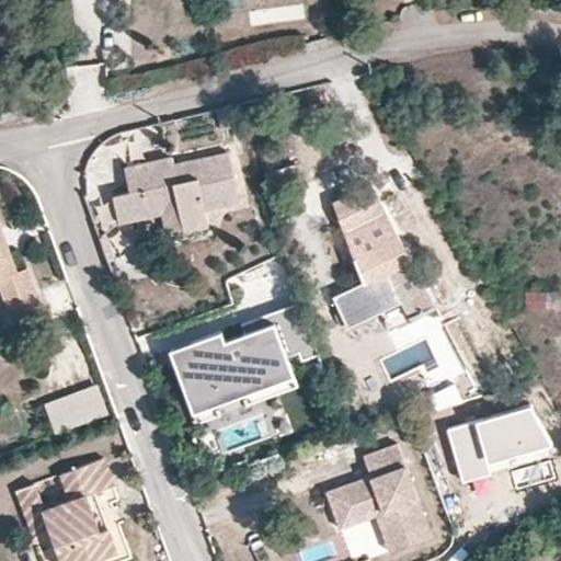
[(117,221),(162,213),(180,210),(183,227),(206,222),(204,206),(239,201),(231,152),(174,162),(174,160),(125,168),(129,191),(113,194),(117,221)]
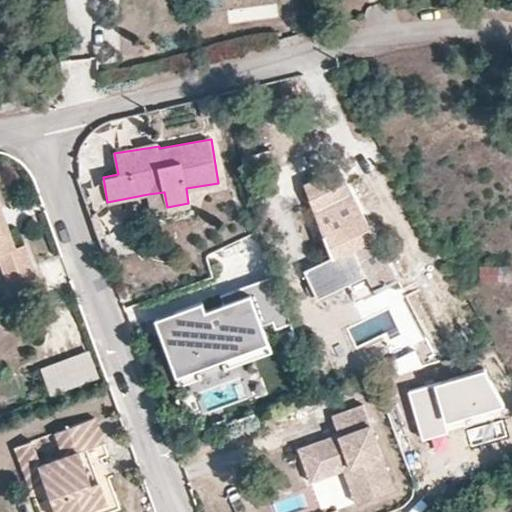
[(300,181),(329,255),(350,247),(373,290),(396,279),(374,237),(338,167),(300,181)]
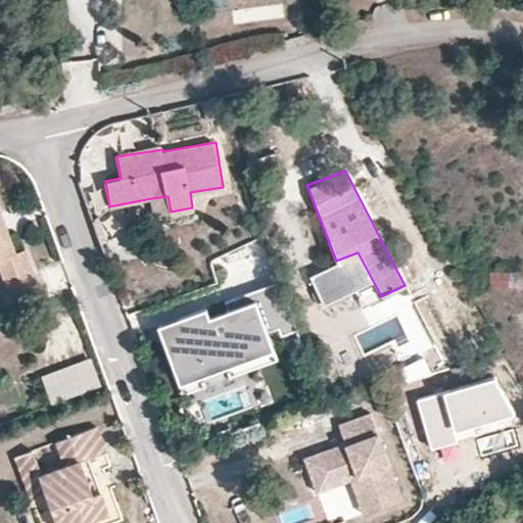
[(151,198),(154,214),(171,211),(168,196),(151,198)]
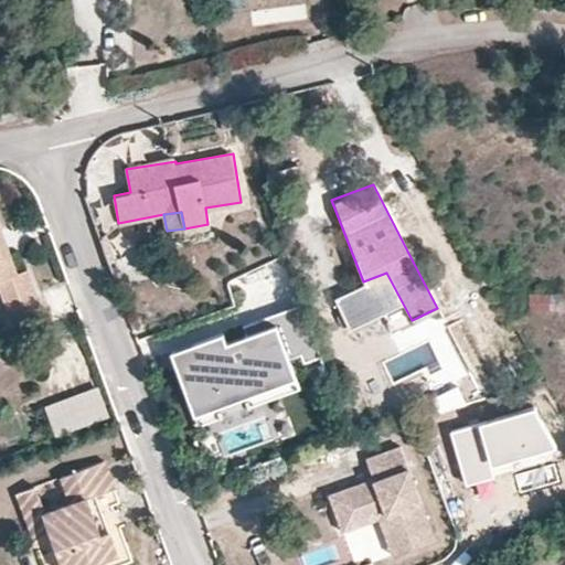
[(0,249),(1,253),(9,254),(0,227),(0,226),(0,249)]
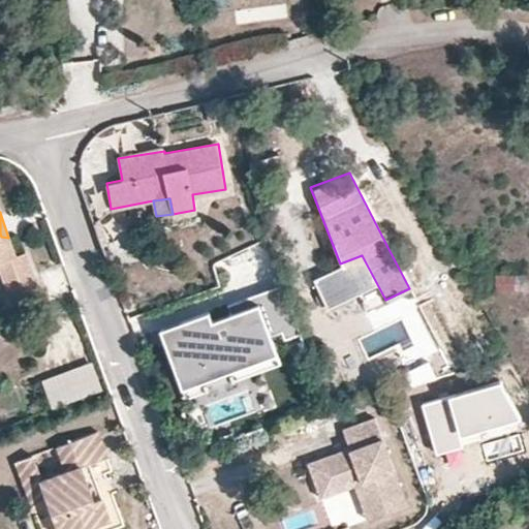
[(8,238),(1,237),(0,234),(0,212),(0,213),(0,212),(0,262),(16,257),(8,238)]
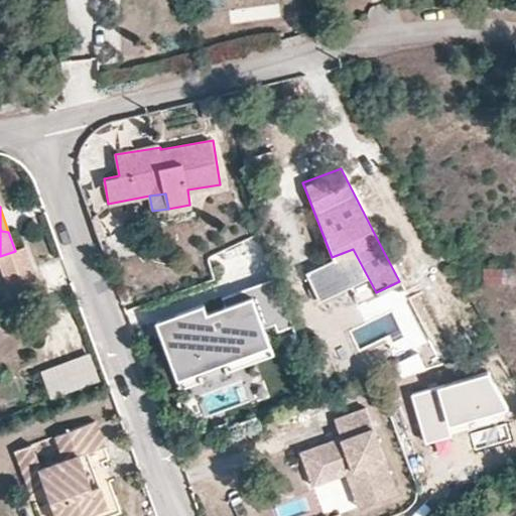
[(15,251),(21,267),(6,273),(12,293),(38,284),(25,247),(15,251)]
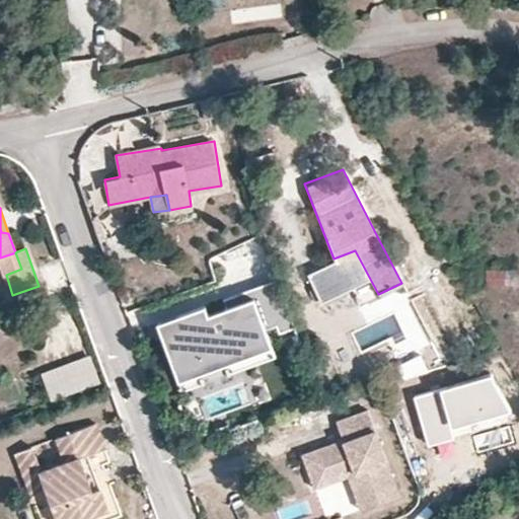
[(0,257),(0,260),(6,275),(21,269),(15,252),(0,257)]
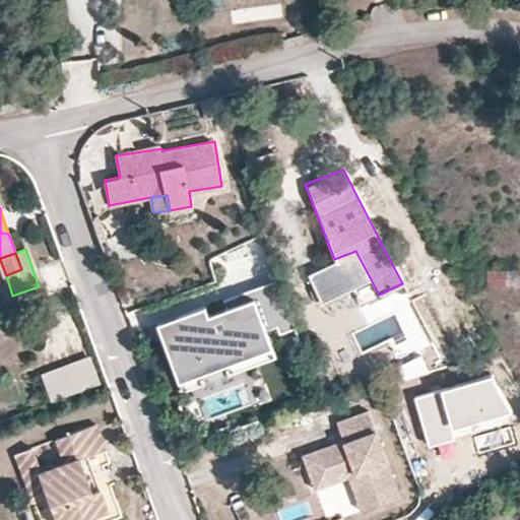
[(490,271),(491,287),(519,287),(518,270),(490,271)]
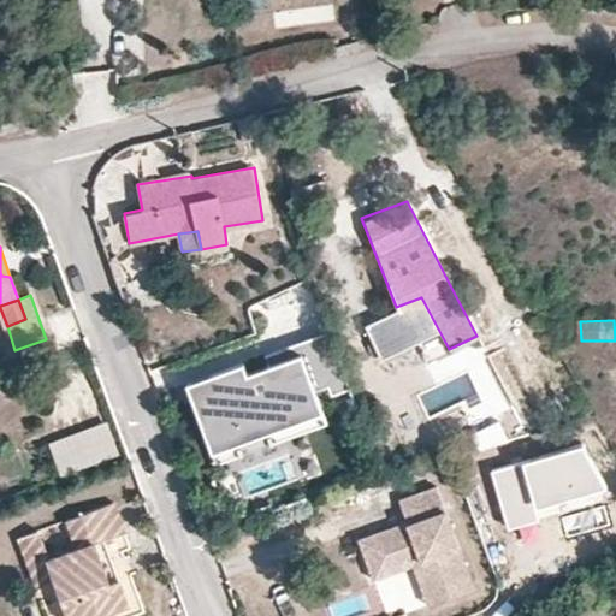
[(331,330),(265,354),(268,365),(247,372),(243,362),(187,383),(207,439),(235,430),(261,420),(285,412),(294,434),(327,421),(317,390),(329,385),(332,394),(351,386),(331,330)]
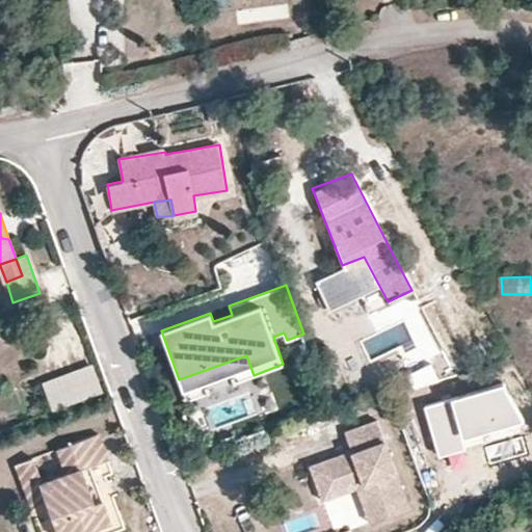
[(246,355),(225,363),(233,382),(254,375),(246,355)]
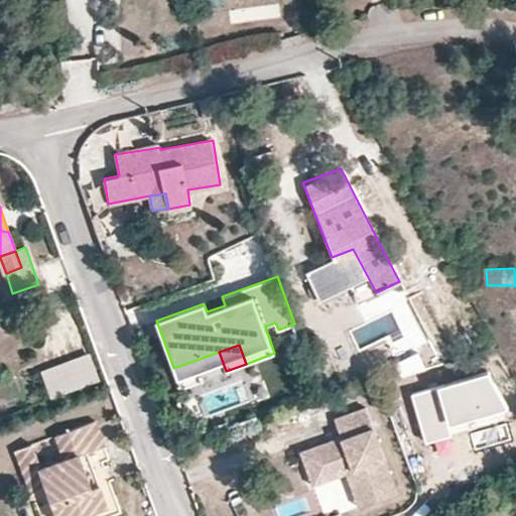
[(89,352),(39,371),(49,400),(100,381),(89,352)]
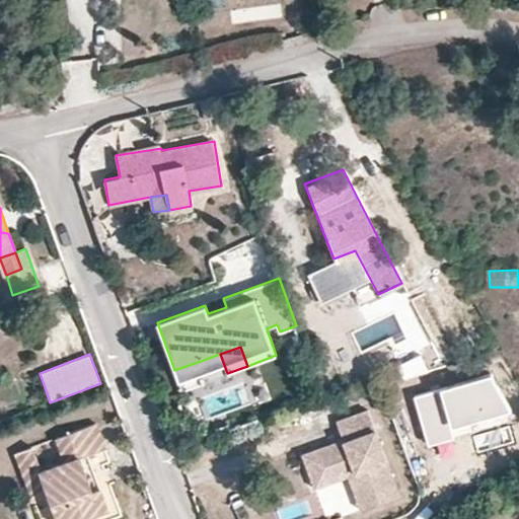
[(205,381),(198,362),(174,370),(181,389),(205,381)]
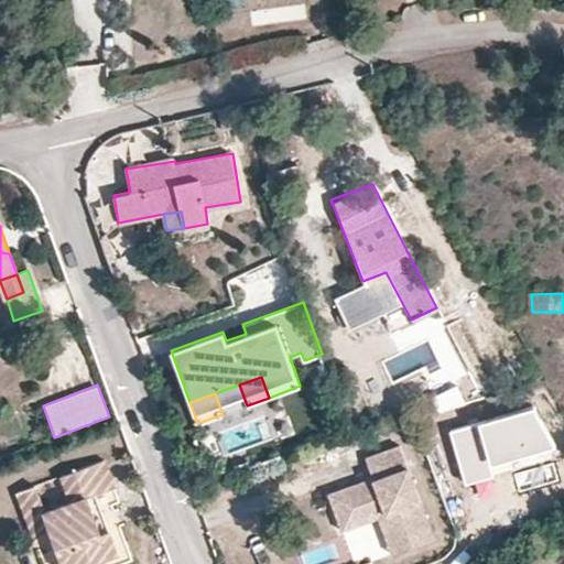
[(535,414),(454,434),(472,490),(501,479),(496,464),(555,449),(535,414)]
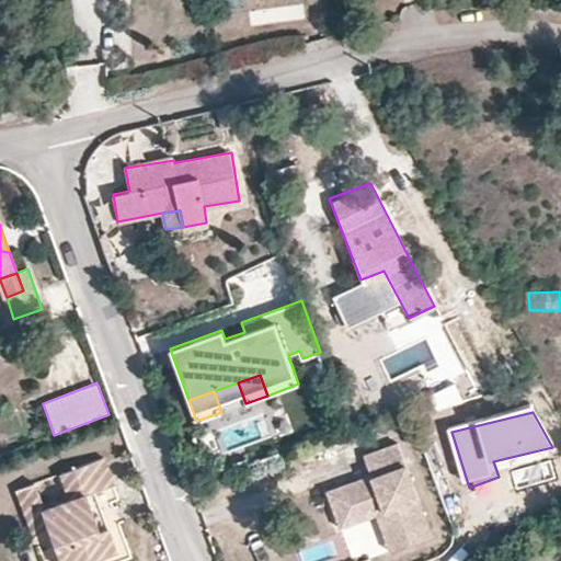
[(333,484),(342,514),(387,502),(400,545),(435,534),(405,439),(371,450),(377,470),(333,484)]
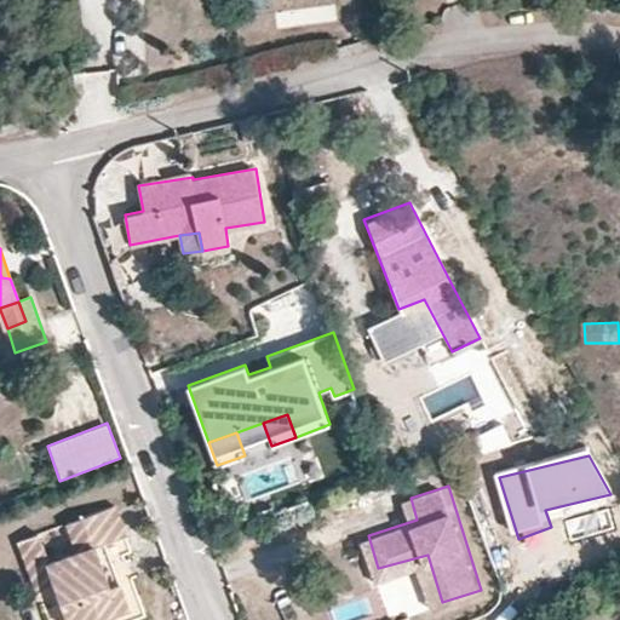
[(119,581),(108,586),(93,547),(104,544),(124,537),(113,506),(64,523),(75,552),(46,562),(35,534),(17,541),(34,591),(55,583),(68,619),(101,619),(128,609),(119,581)]
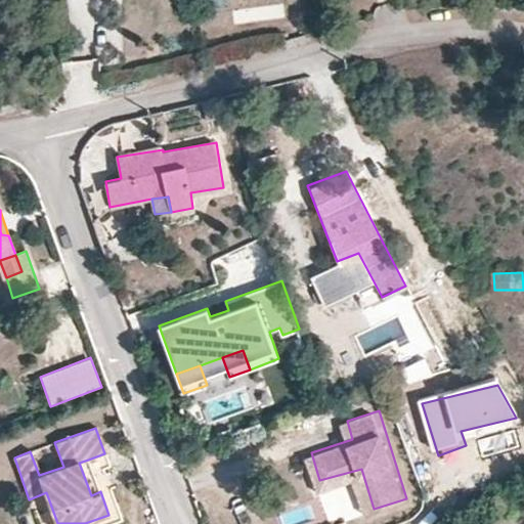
[(88,460),(79,463),(91,495),(100,491),(88,460)]
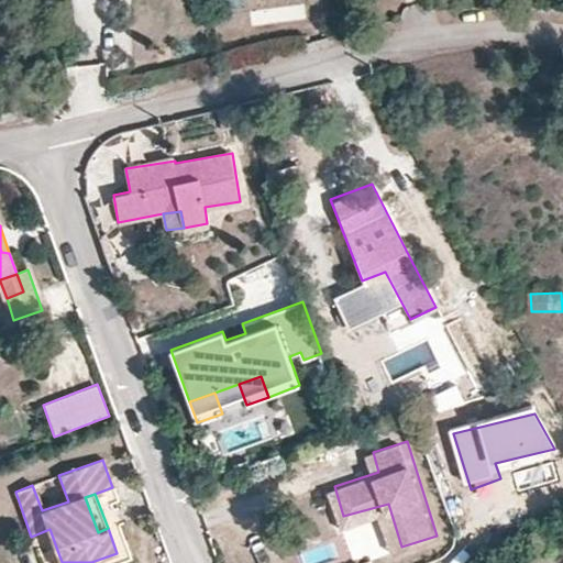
[(392,550),(401,547),(388,504),(343,516),(345,526),(382,515),(392,550)]
